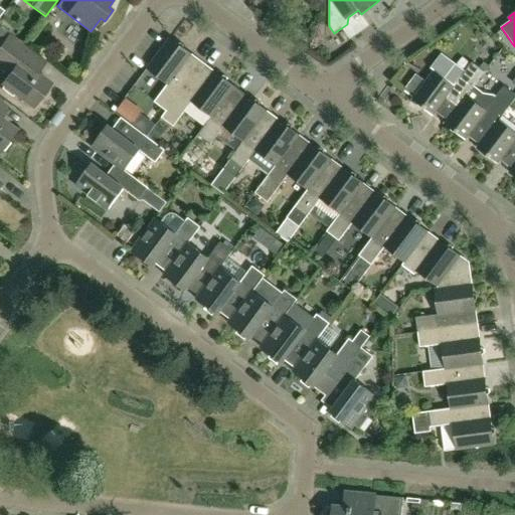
[(3,83),(4,84),(1,89),(12,98),(15,93),(33,107),(50,84),(26,66),(34,56),(8,37),(0,47),(0,60),(4,63),(1,66),(10,73),(3,83)]
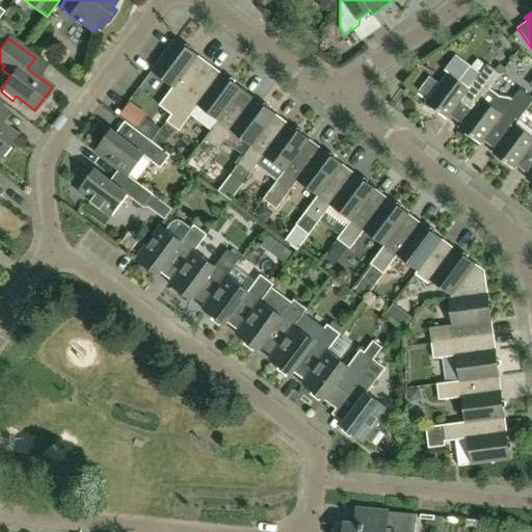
[(173,114),(209,64),(206,69),(194,60),(197,56),(176,40),(152,71),(174,87),(160,105),(173,114)]
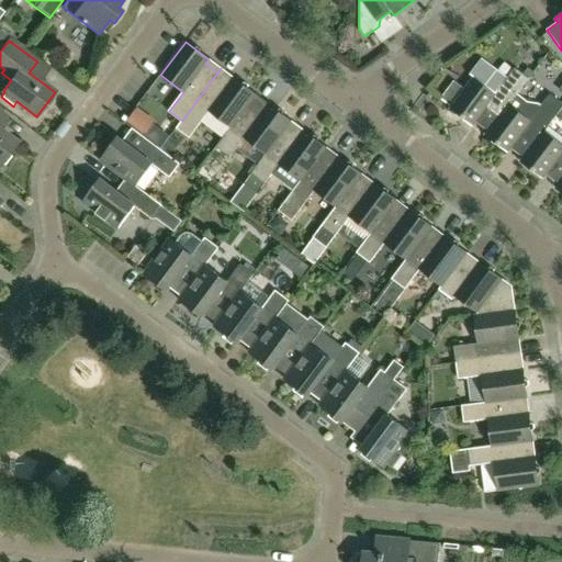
[(232,128),(253,100),(254,100),(257,96),(233,78),(229,82),(218,74),(222,69),(221,68),(182,121),(177,128),(190,138),(210,112),(231,127),(232,128)]
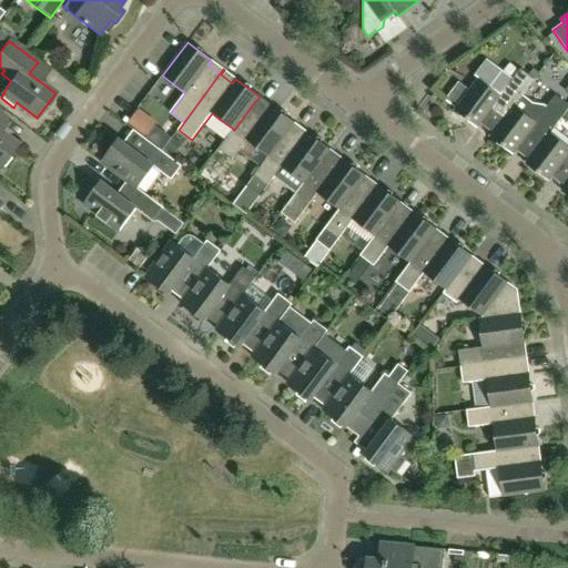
[(505,119),(521,97),(523,97),(535,80),(520,69),(500,95),(478,79),(469,91),(458,82),(445,100),(456,108),(455,110),(478,128),(492,109),(504,119),(505,119)]
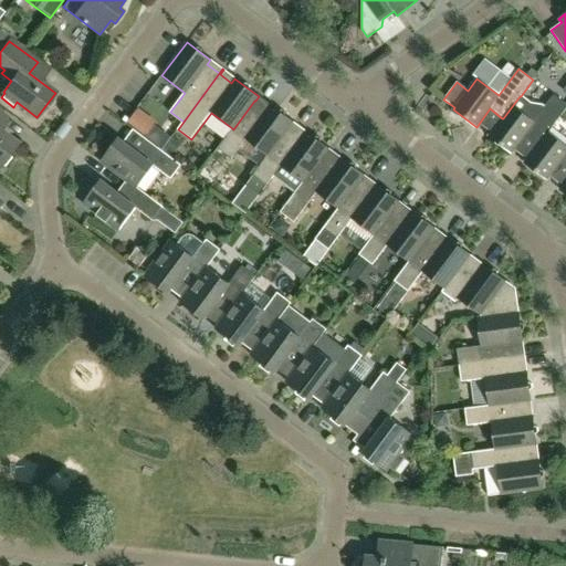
[(538,145),(548,133),(565,108),(565,104),(554,95),(545,107),(531,103),(521,96),(520,96),(503,118),(502,118),(489,136),(512,154),(525,135),(537,145),(538,145)]
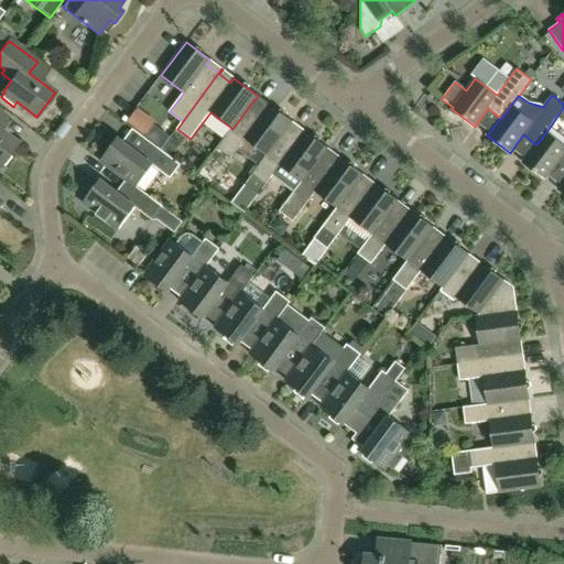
[(268,155),(289,127),(290,127),(293,122),(269,105),(266,109),(255,100),(253,100),(232,129),(231,128),(217,148),(230,159),(246,139),(267,155),(268,155)]
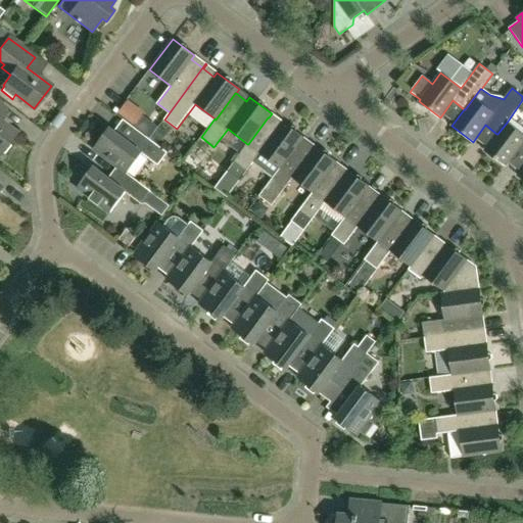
[(0,153),(16,132),(0,120),(8,109),(0,103),(0,153)]
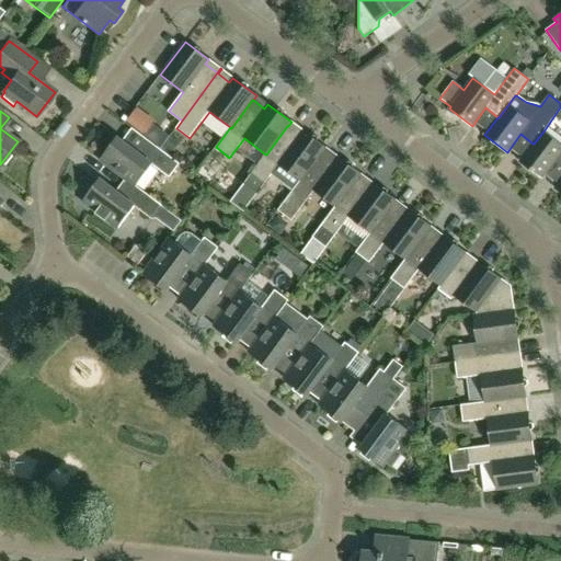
[(169,138),(153,126),(145,138),(160,149),(169,138)]
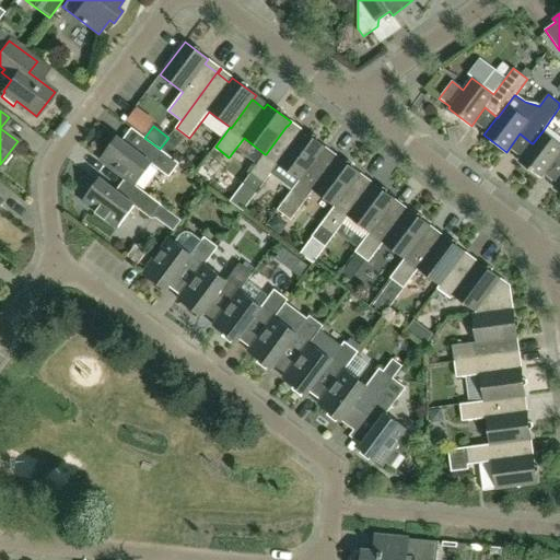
[(293,190),(322,152),(326,148),(302,130),(299,135),(288,126),(287,126),(266,154),(265,154),(243,183),(257,194),(271,174),(293,189),(293,190)]
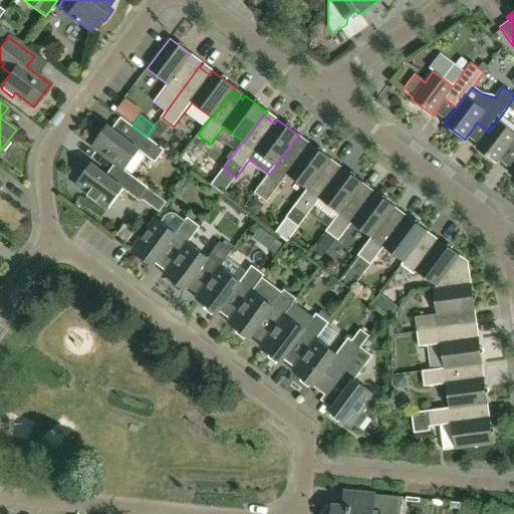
[(513,132),(498,120),(489,132),(488,132),(476,148),(497,164),(509,147),(513,151),(513,132)]
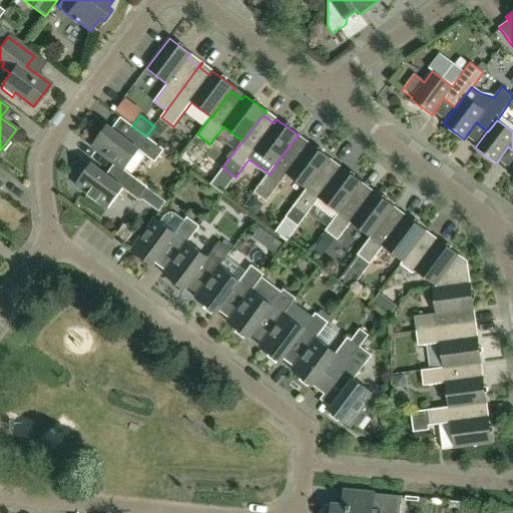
[(124,169),(139,150),(155,162),(164,149),(146,136),(132,126),(131,125),(122,136),(107,125),(91,146),(120,167),(124,170),(124,169)]
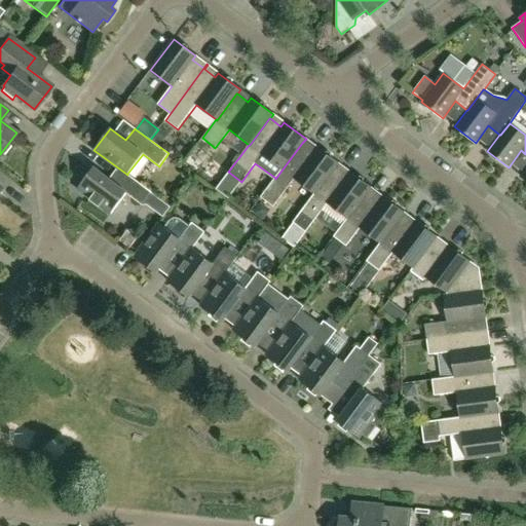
[(162,144),(168,135),(161,129),(155,139),(162,144)]
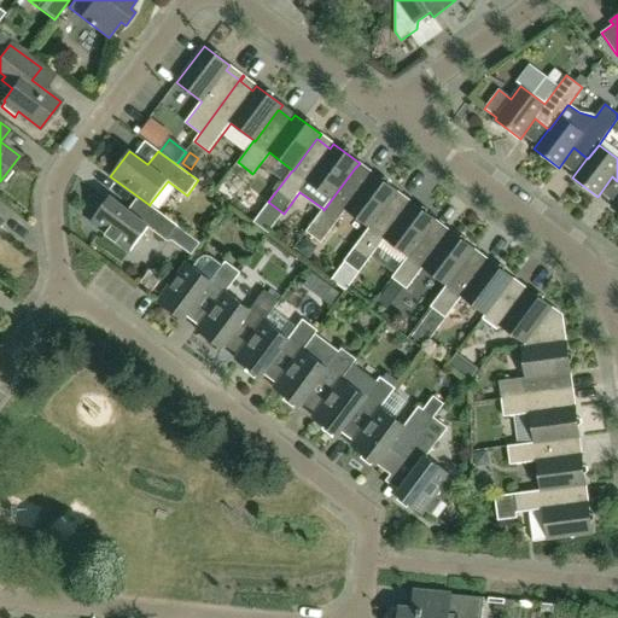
[(371,228),(394,197),(398,192),(372,173),(368,178),(355,168),(324,210),(324,209),(307,232),(321,243),(347,210),(369,228),(371,228)]
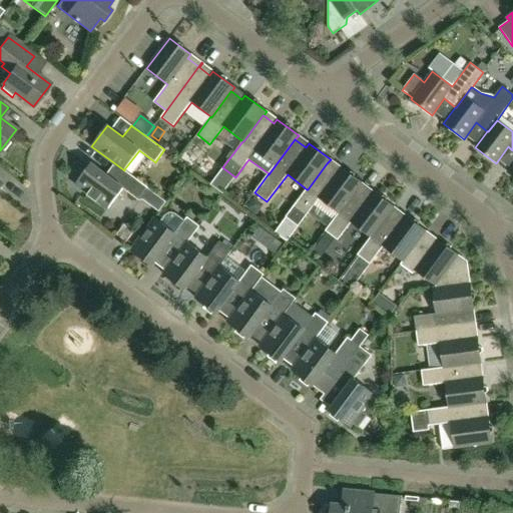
[(107,208),(123,188),(139,200),(148,187),(124,169),(124,170),(120,167),(112,178),(91,163),(75,184),(107,208)]
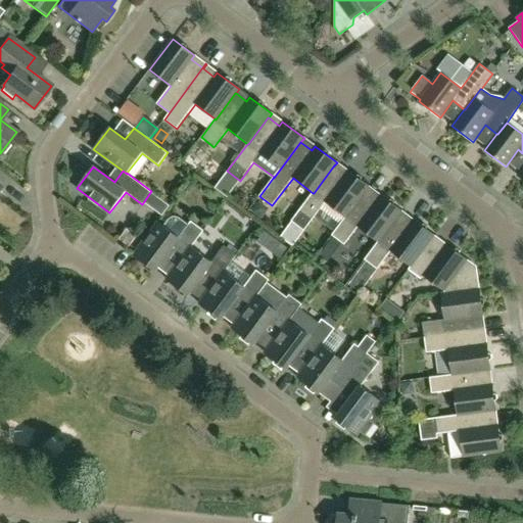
[(346,218),(366,191),(370,187),(347,171),(344,175),(333,167),(314,193),(313,193),(299,210),(312,221),(326,202),(345,217),(346,218)]
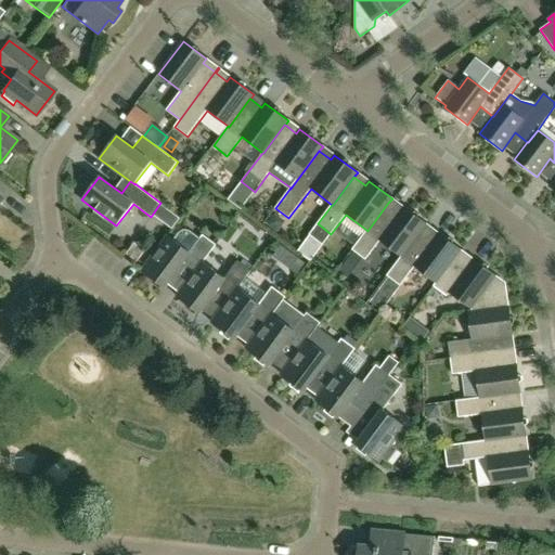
[(402,257),(423,229),(427,224),(403,207),(400,211),(388,203),(368,231),(366,230),(352,249),(365,260),(381,241),(401,256),(402,257)]
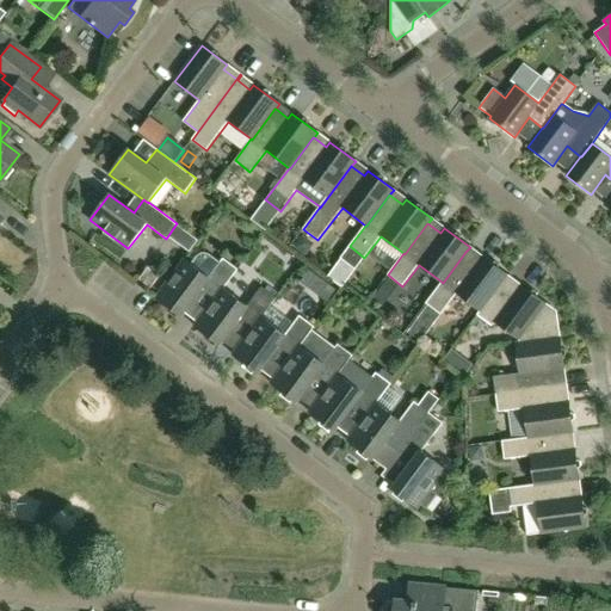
[(310,250),(309,244),(302,238),(294,248),(304,257),(310,250)]
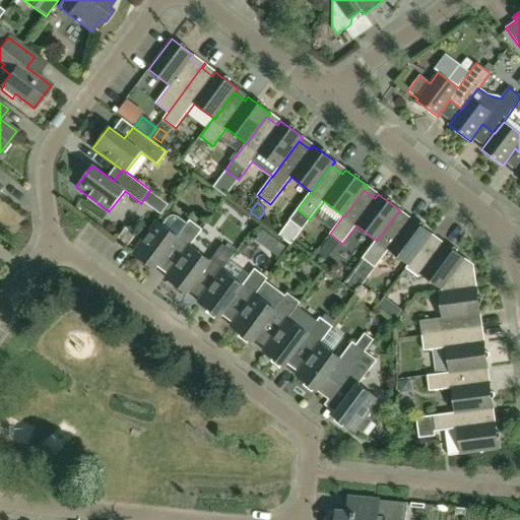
[(190,246),(202,230),(190,220),(188,223),(178,215),(173,214),(168,217),(163,224),(156,220),(132,253),(154,269),(170,249),(180,257),(181,258),(190,246)]
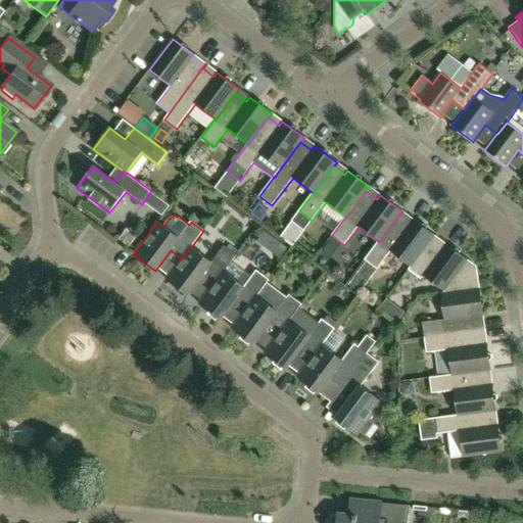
[(412,267),(431,240),(435,236),(413,220),(410,224),(398,216),(379,242),(378,241),(365,259),(377,270),(391,251),(411,266),(412,267)]
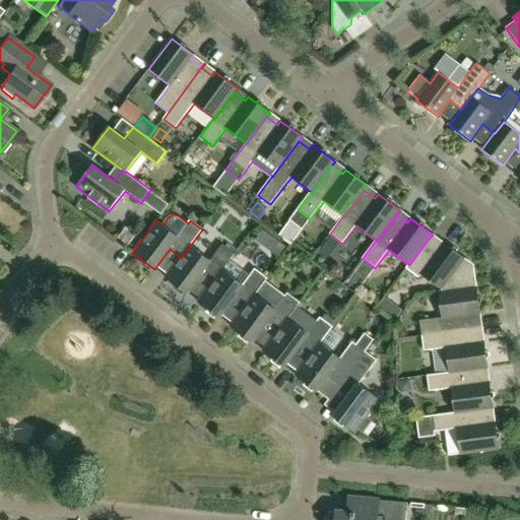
[(253,230),(250,217),(242,219),(245,232),(253,230)]
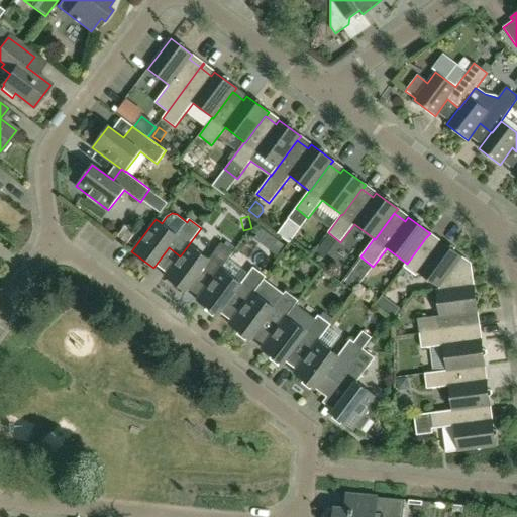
[(135,234),(125,226),(118,236),(127,243),(135,234)]
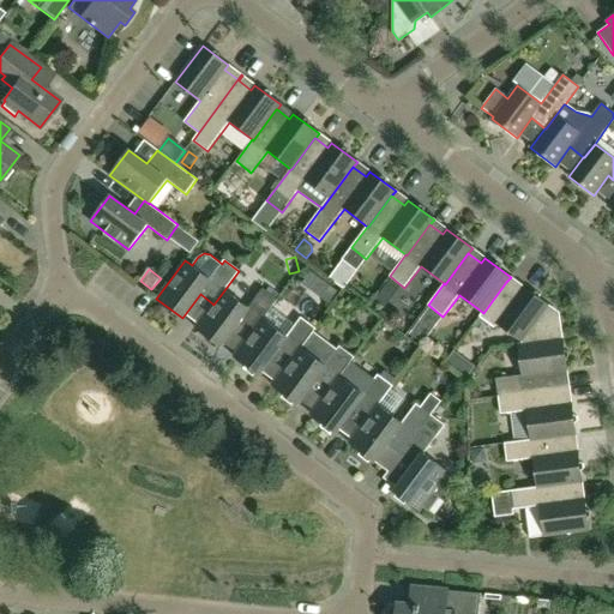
[(309,289),(318,278),(309,272),(301,283),(309,289)]
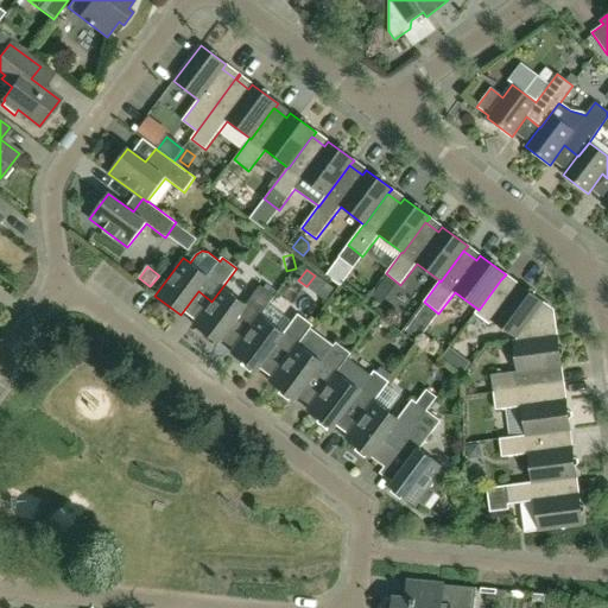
[(385,298),(397,282),(387,274),(386,274),(374,290),(385,298)]
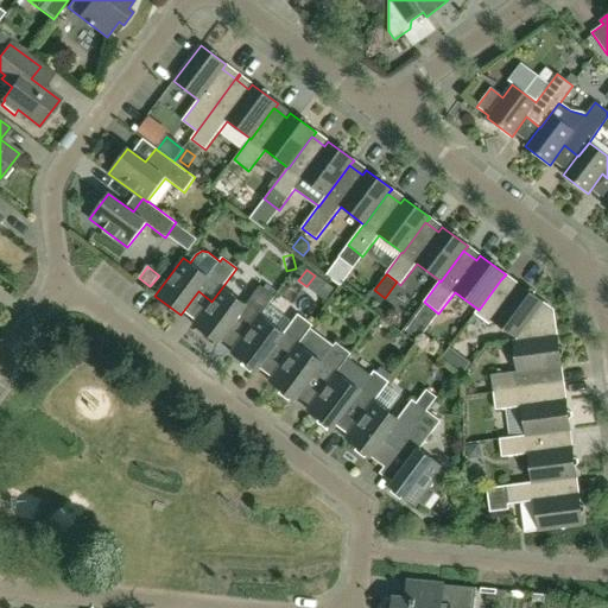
[(557,336),(555,314),(551,315),(551,314),(542,306),(544,303),(518,284),(514,289),(501,279),(479,310),(477,309),(475,314),(489,324),(493,321),(517,339),(517,341),(517,342),(557,336)]
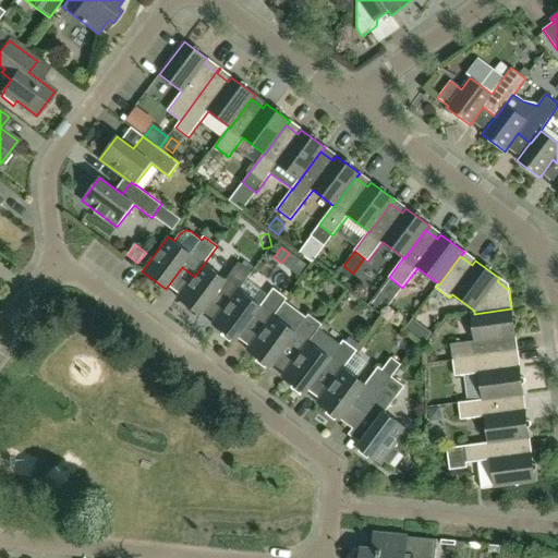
[(229,303),(239,290),(252,273),(239,263),(226,280),(204,264),(194,277),(193,276),(178,298),(201,315),(217,294),(228,302),(229,303)]
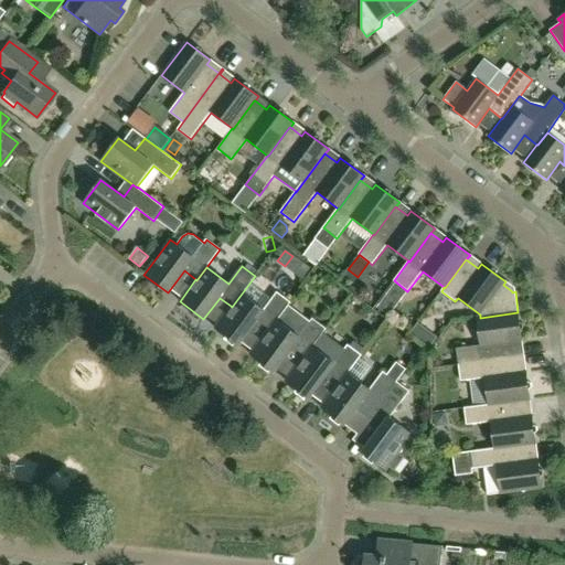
[(267,333),(288,306),(290,302),(277,292),(264,310),(242,294),(232,307),(231,306),(215,328),(238,345),(255,323),(266,332),(267,333)]
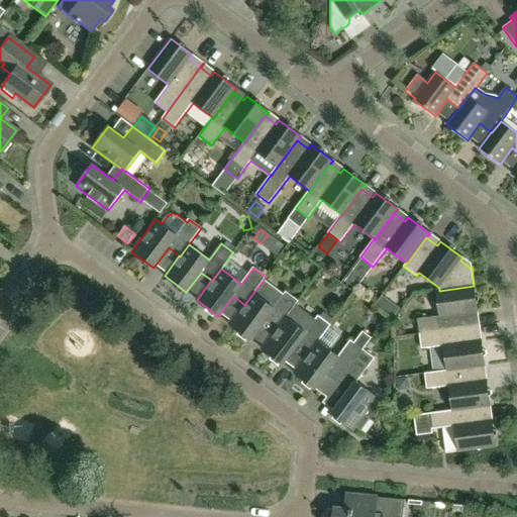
[(355,290),(363,280),(352,272),(344,282),(355,290)]
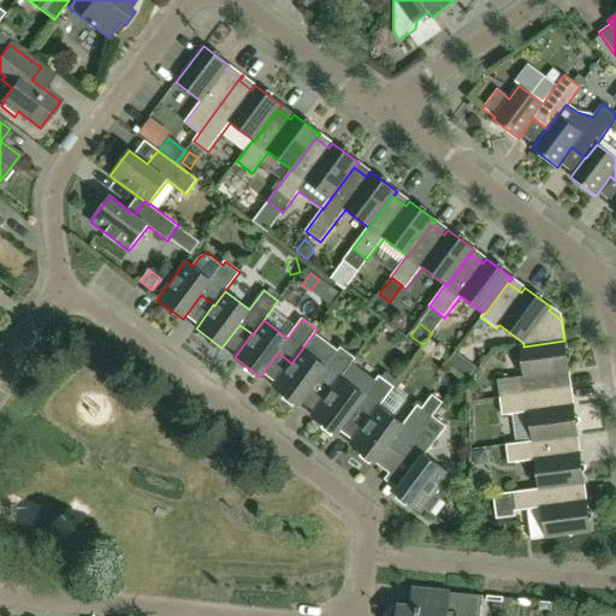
[(330,392),(351,362),(353,363),(355,359),(341,348),(338,351),(314,333),(291,363),(290,362),(273,386),(298,406),(317,383),(329,391),(330,392)]
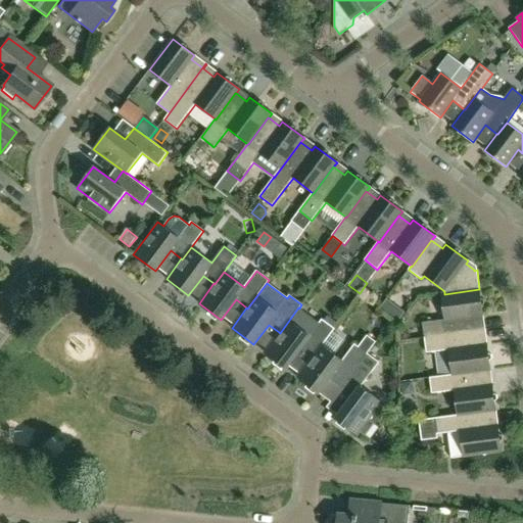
[(479,330),(478,317),(483,316),(479,289),(444,294),(444,293),(441,293),(444,320),(422,323),(424,338),(485,330),(485,329),(479,330)]
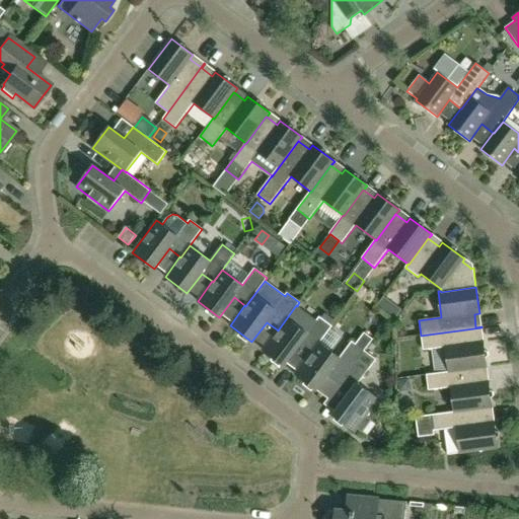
[(310,355),(319,343),(320,343),(331,326),(330,325),(335,320),(324,313),(320,318),(319,317),(316,320),(297,306),(296,305),(278,330),(277,329),(263,350),(284,366),(299,346),(309,354),(310,355)]
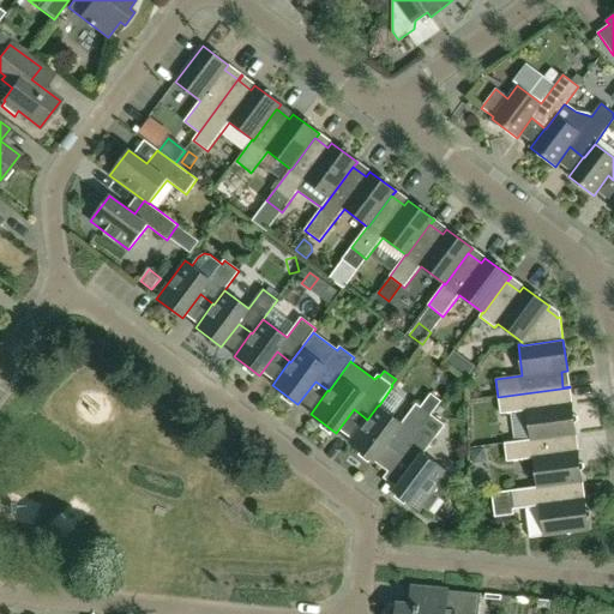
[(469,378),(476,368),(465,361),(458,371),(469,378)]
